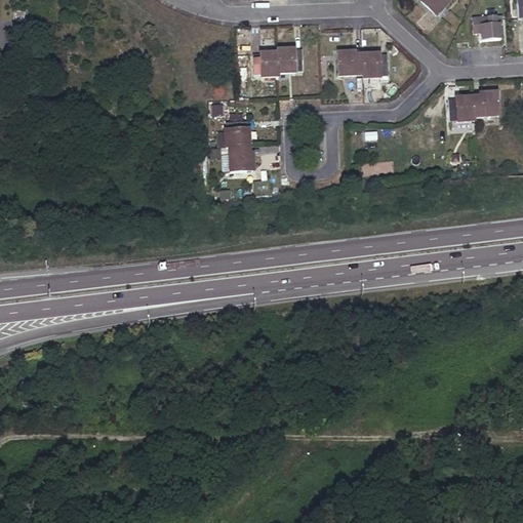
[(424,0),(423,1),(437,14),(449,0),(424,0)]
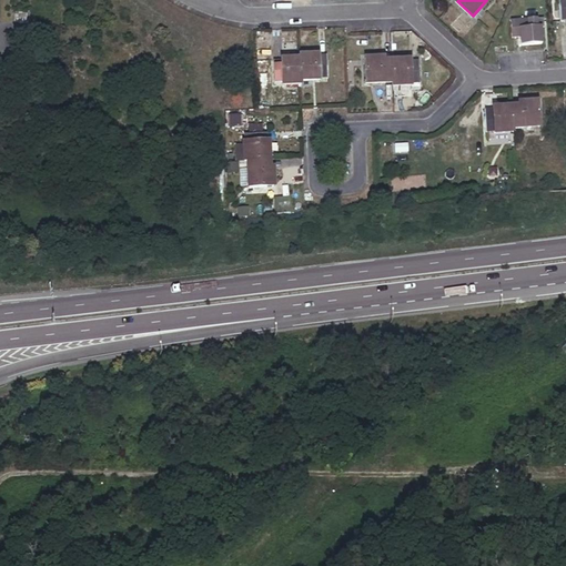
[(534,20),(511,21),(512,37),(521,37),(521,46),(542,44),(541,28),(537,28),(536,22),(534,20)]
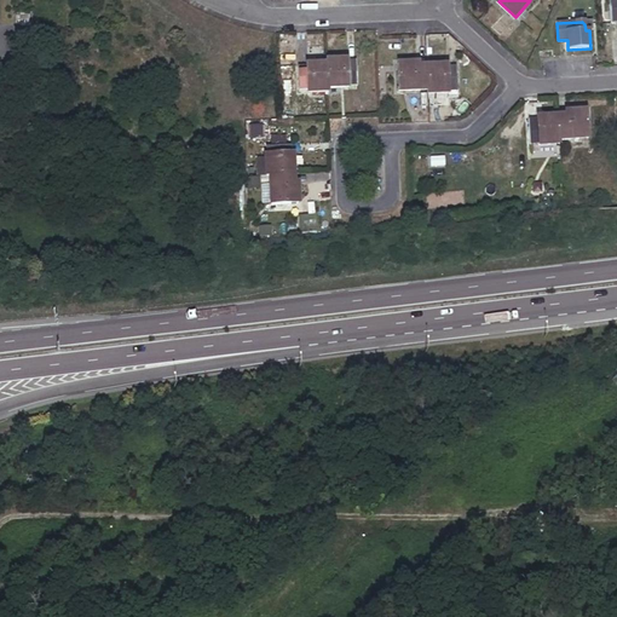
[(349,56),(328,57),(328,61),(329,85),(350,84),(350,81),(358,81),(357,58),(349,58),(349,56)]
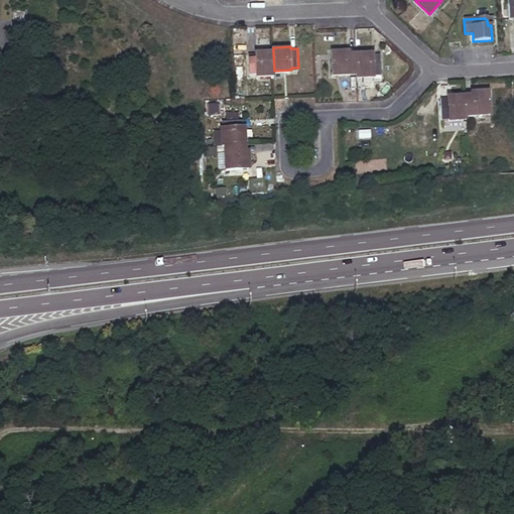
[(275,74),(274,71),(273,50),(256,50),(257,52),(249,53),(250,73),(258,73),(258,74),(275,74)]
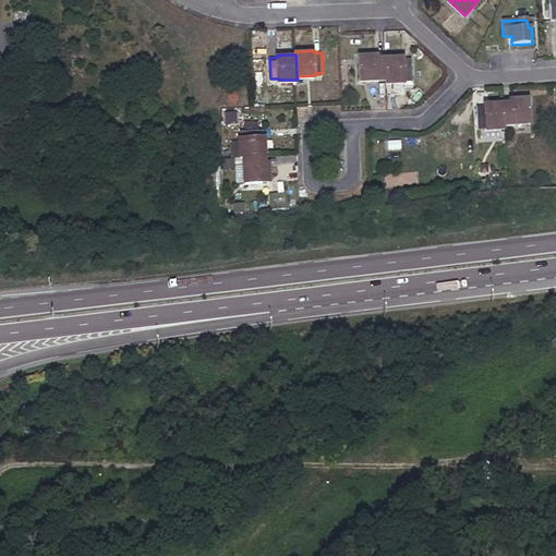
[(405,57),(386,58),(386,60),(386,80),(405,79),(405,77),(411,77),(410,58),(405,58),(405,57)]
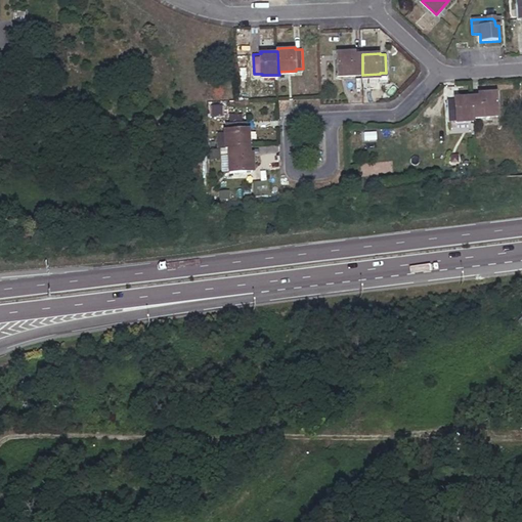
[(362,75),(362,56),(346,56),(346,58),(338,58),(339,77),(346,77),(346,79),(356,78),(356,86),(361,85),(361,78),(362,78),(362,75)]
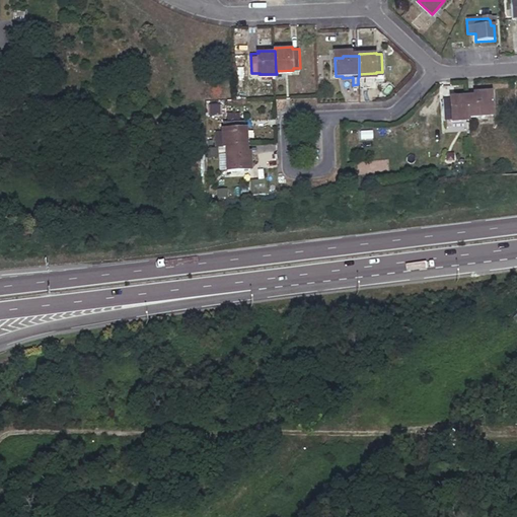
[(474,93),(468,94),(469,114),(494,113),(493,89),(474,90),(474,93)]
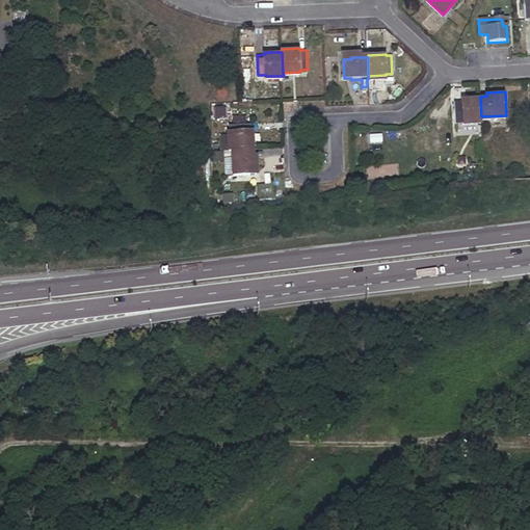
[(481,116),(480,97),(462,97),(462,100),(455,100),(456,120),(464,118),(465,121),(481,120),(481,116)]
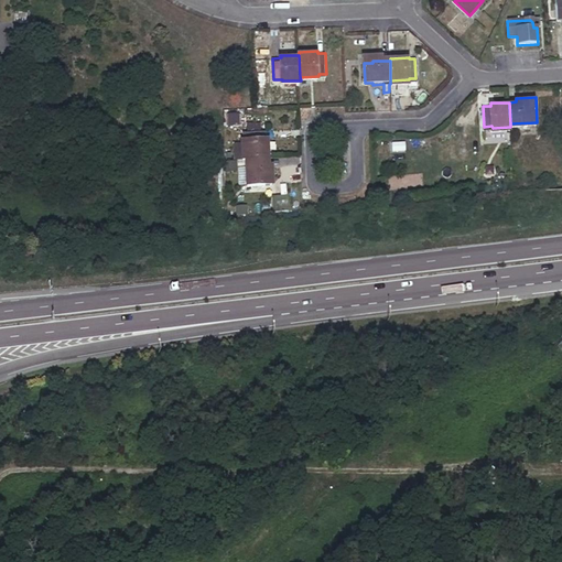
[(242,129),(244,157),(247,157),(270,155),(268,129),(242,129)]
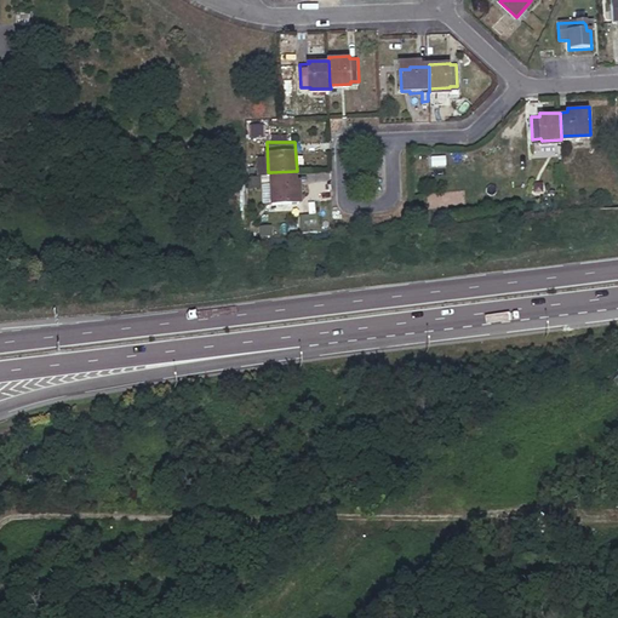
[(297,179),(297,171),(272,172),(273,201),(301,200),(299,179),(297,179)]
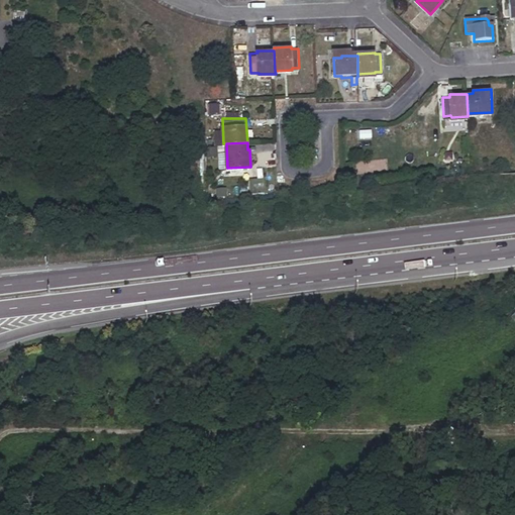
[(265,177),(251,179),(253,193),(267,191),(265,177)]
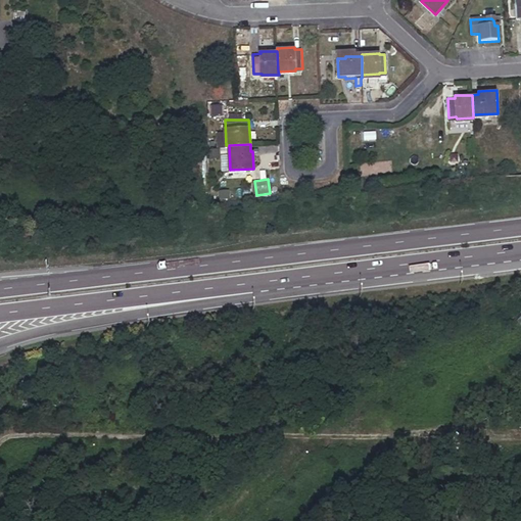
All buildings are outlined.
